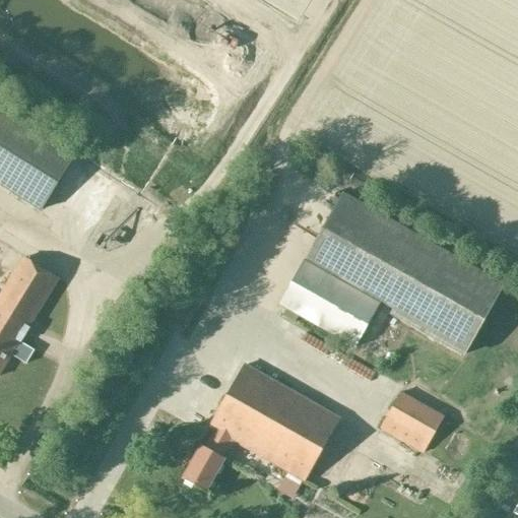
[(0,184),(41,210),(75,155),(0,108),(0,184)]
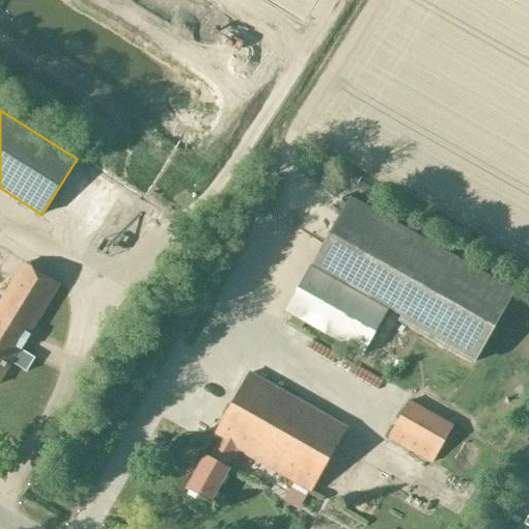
[(351,197),(285,310),(362,355),(388,309),(400,316),(397,322),(471,364),(512,290),(351,197)]
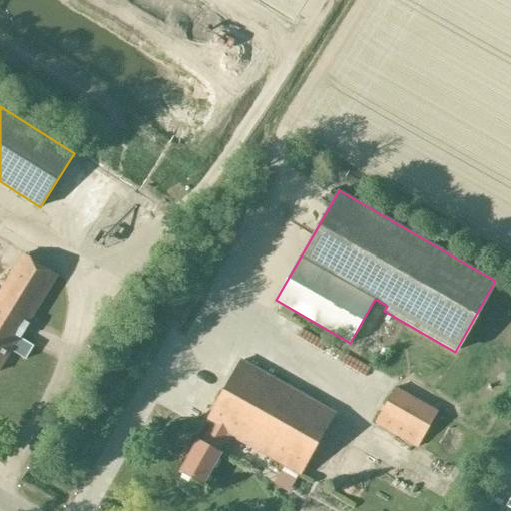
[(30,322),(29,322),(58,274),(24,252),(0,292),(0,368),(12,349),(27,357),(35,345),(22,336),(30,322)]
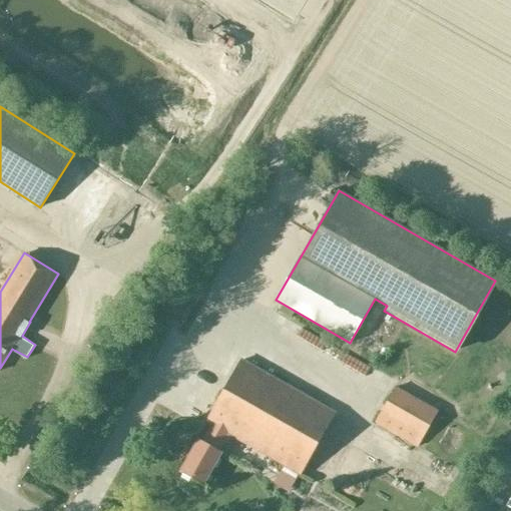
[(301,473),(336,412),(242,359),(207,421),(213,424),(203,441),(199,439),(181,471),(204,484),(222,452),(221,452),(231,435),(301,473)]
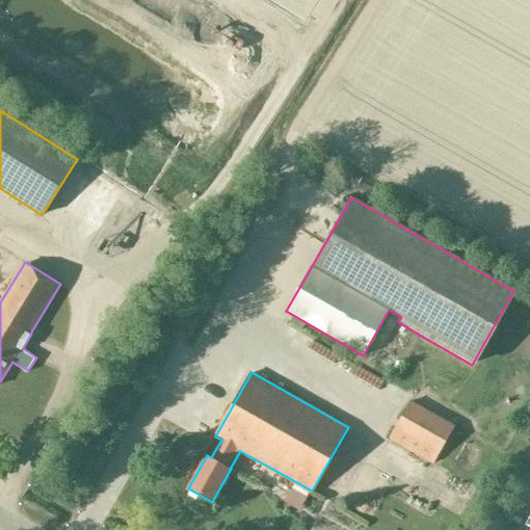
[(91,401),(97,392),(91,389),(85,397),(91,401)]
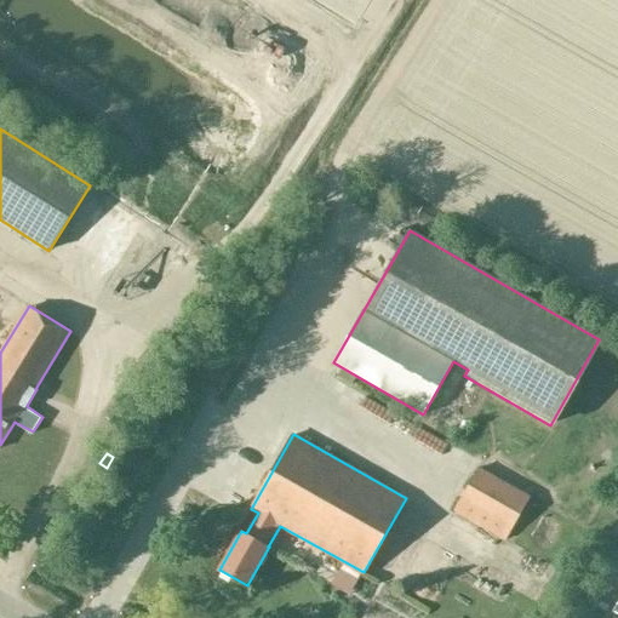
[(504,541),(531,496),(479,465),(452,510),(504,541)]
